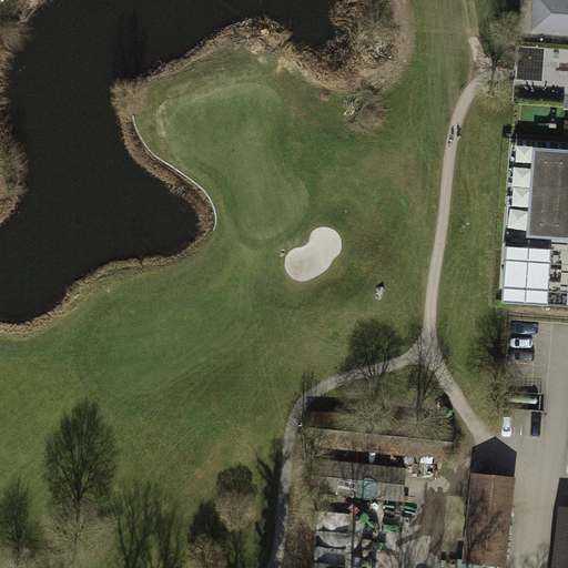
[(567,0),(531,0),(530,31),(567,33),(567,0)]
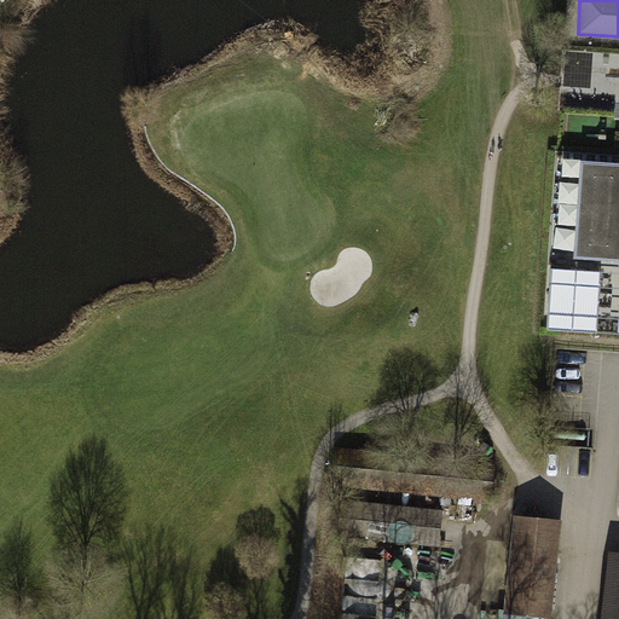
[(618,167),(584,165),(577,256),(618,259),(618,167)]
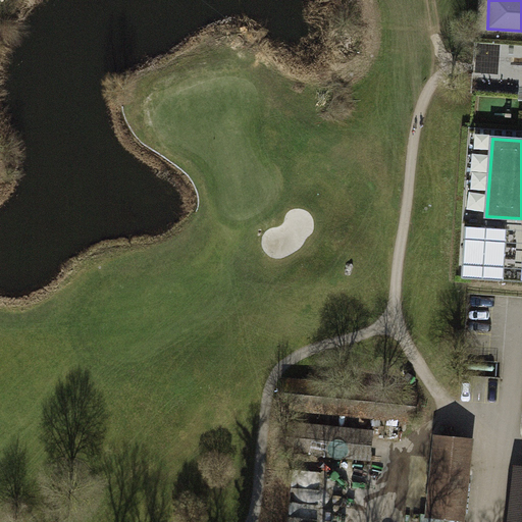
[(417,397),(293,383),(290,412),(415,424),(416,407),(417,397)]
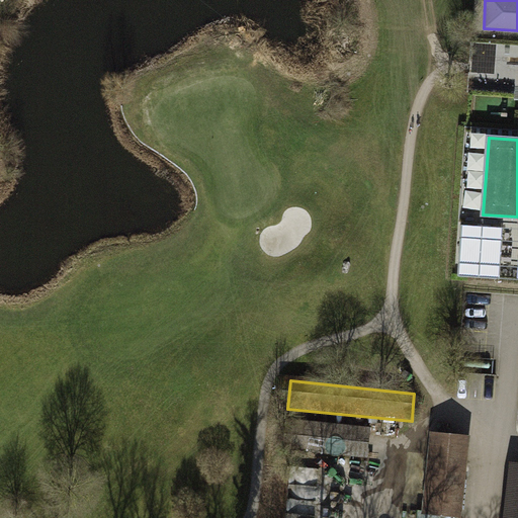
[(369,433),(286,424),(283,451),(366,460),(369,433)]
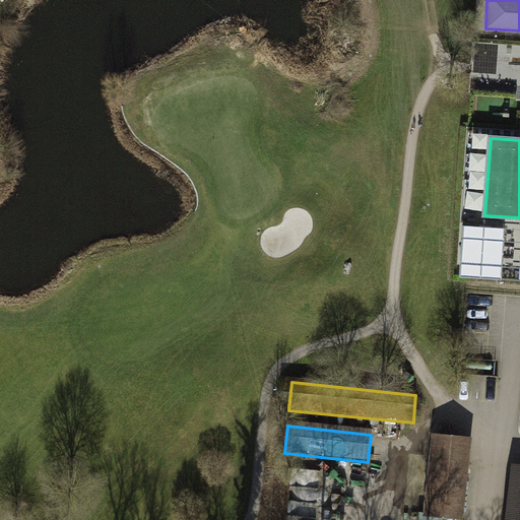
[(472,438),(432,434),(423,517),(451,519),(462,519),(470,452),(472,438)]
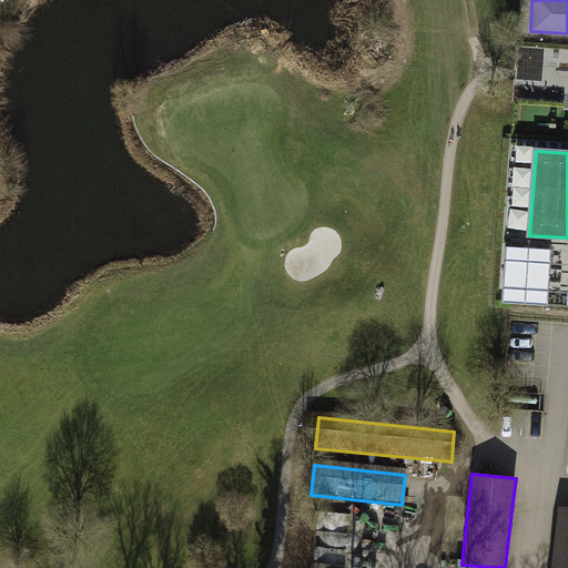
[(567,567),(567,510),(560,510),(554,567),(567,567)]
